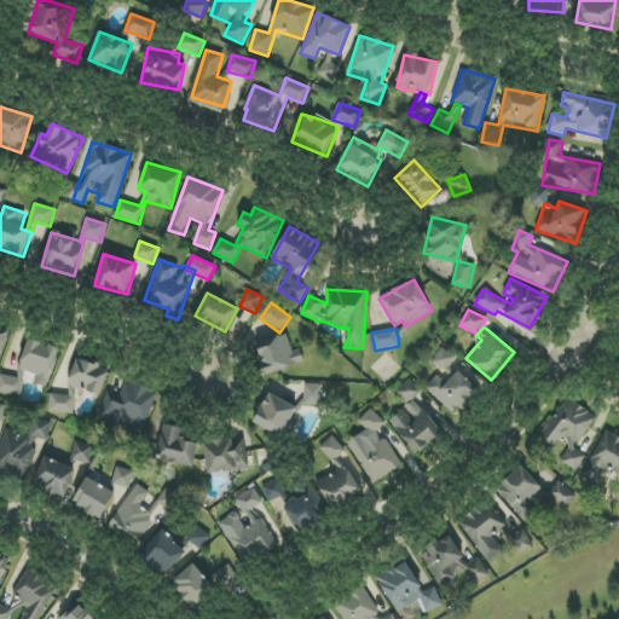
[(300,348),(291,351),(287,334),(256,342),(265,374),(304,364),(300,348)]
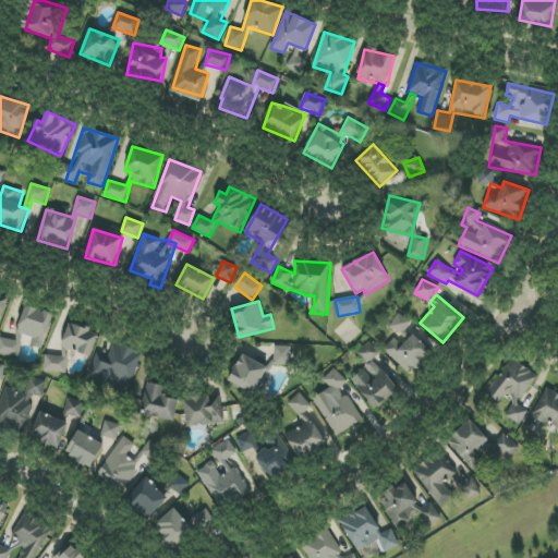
[(17,332),(33,338),(31,346),(43,350),(53,314),(26,305),(17,332)]
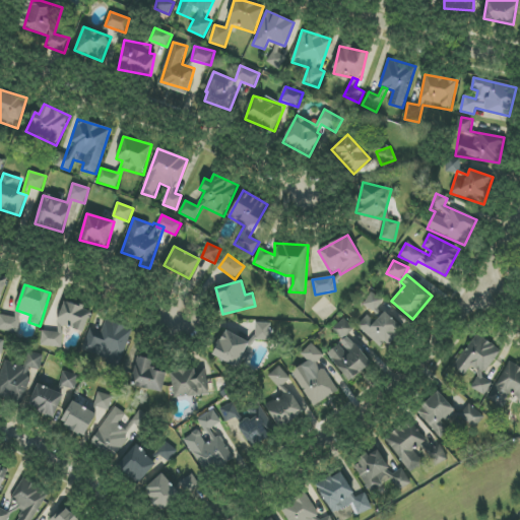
[(85,331),(90,309),(63,302),(58,325),(85,331)]
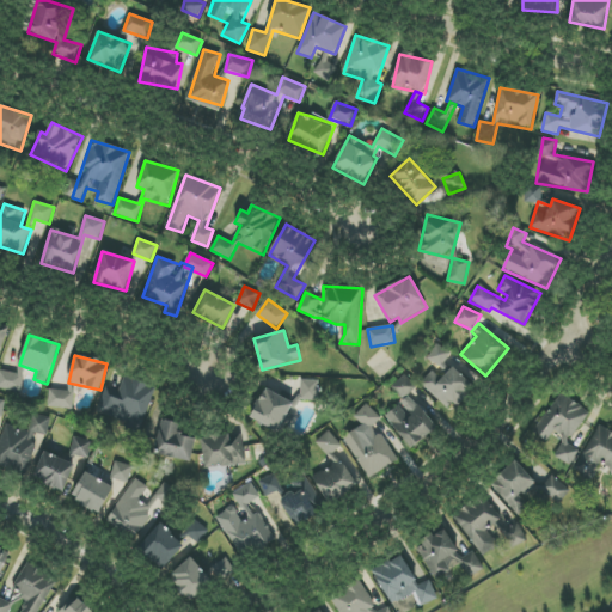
[(18,373),(0,371),(0,389),(22,391),(24,367),(19,366),(18,373)]
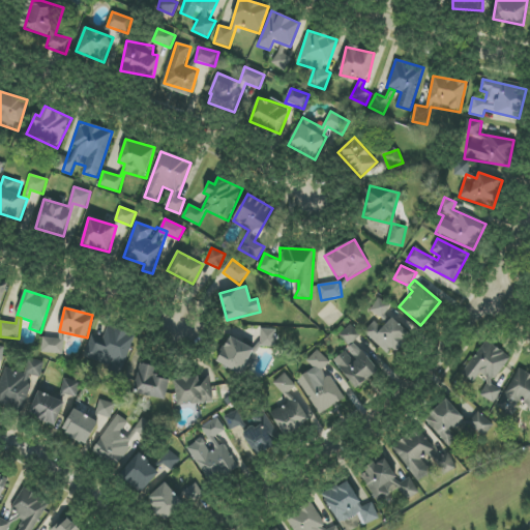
[(411,334),(392,317),(382,328),(375,321),(364,332),(390,356),(411,334)]
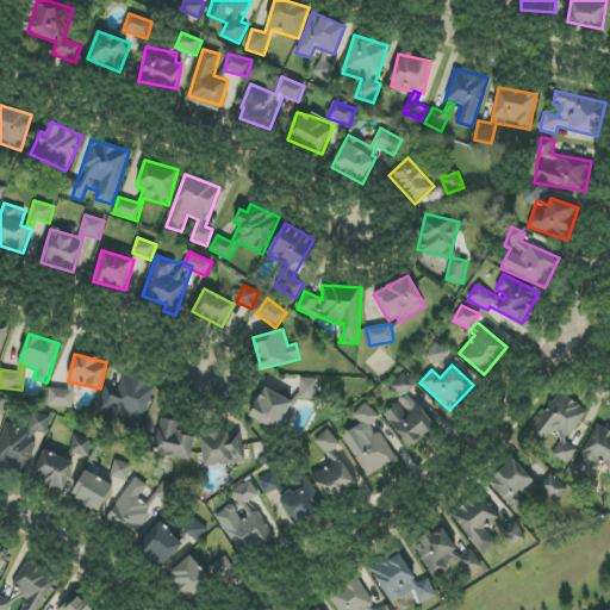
[(384,414),(409,448),(435,428),(409,392),(415,387),(405,374),(391,385),(403,400),(384,414)]
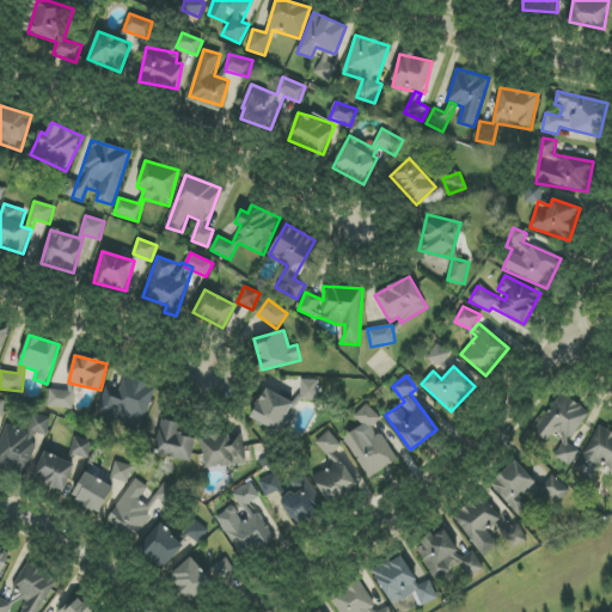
[(129,422),(127,430),(141,435),(154,386),(123,378),(121,389),(105,384),(97,414),(129,422)]
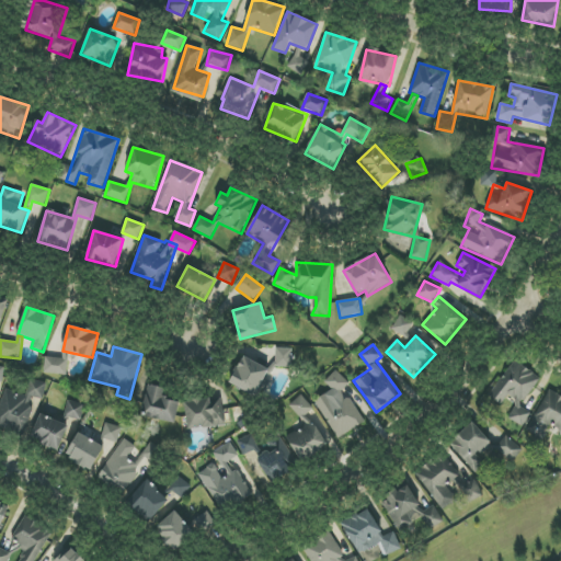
[(293,348),(276,347),(275,367),(292,367),(293,348)]
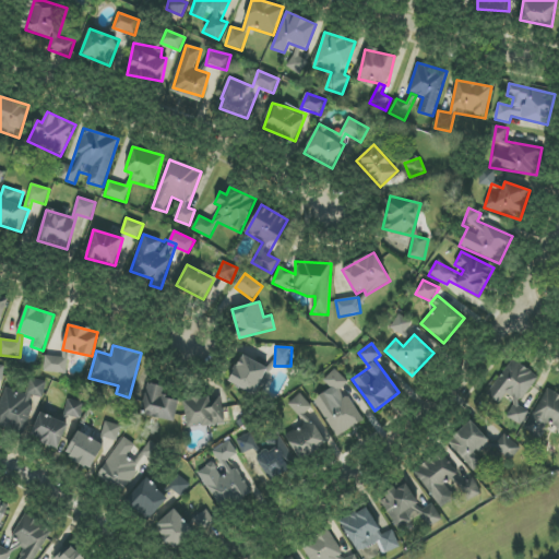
[(268,366),(240,355),(229,384),(257,394),(268,366)]
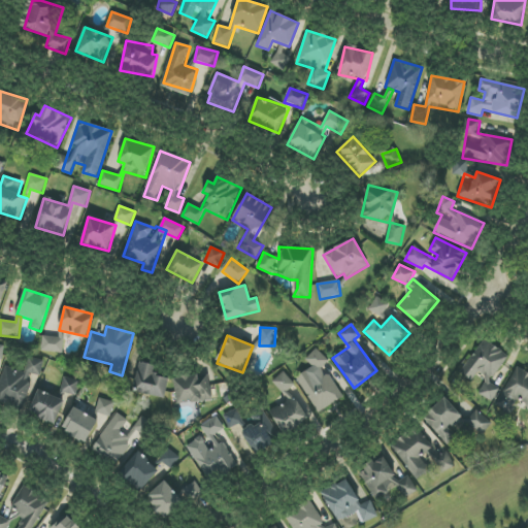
[(64,338),(42,336),(41,352),(63,353),(64,338)]
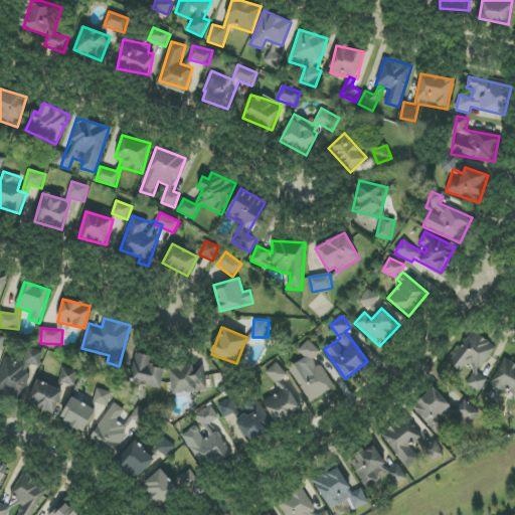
[(449,364),(461,372),(466,363),(476,370),(467,383),(479,391),(488,379),(478,373),(496,347),(472,330),(449,364)]
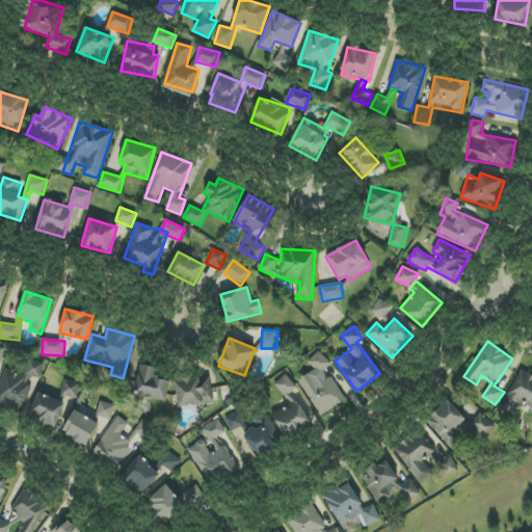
[(320,416),(345,401),(326,369),(330,367),(322,351),(308,360),(315,371),(298,380),(320,416)]
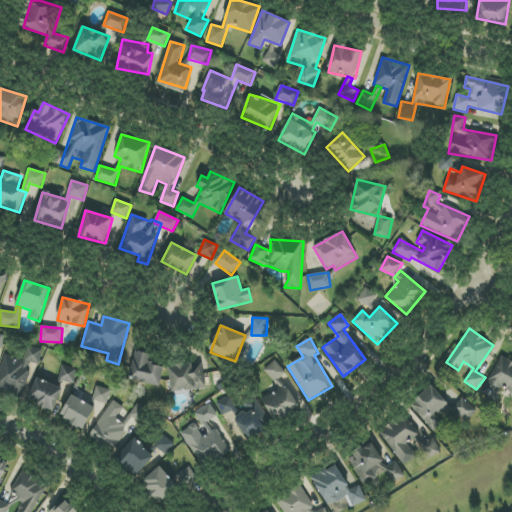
[(43,350),(27,346),(24,360),(3,355),(0,366),(0,389),(23,395),(31,362),(39,365),(43,350)]
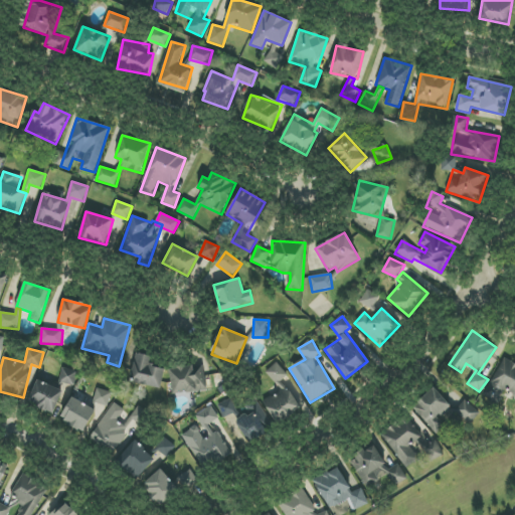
[(162,387),(164,368),(151,367),(153,356),(134,354),(131,383),(162,387)]
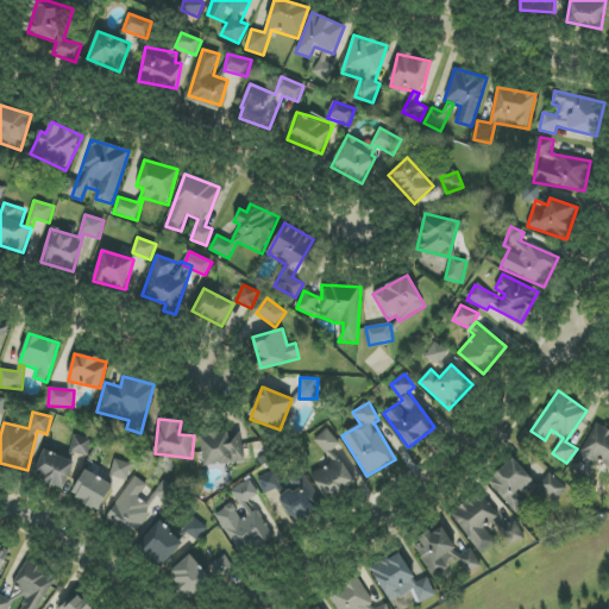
[(571,468),(589,478),(598,462),(608,466),(608,429),(597,424),(571,468)]
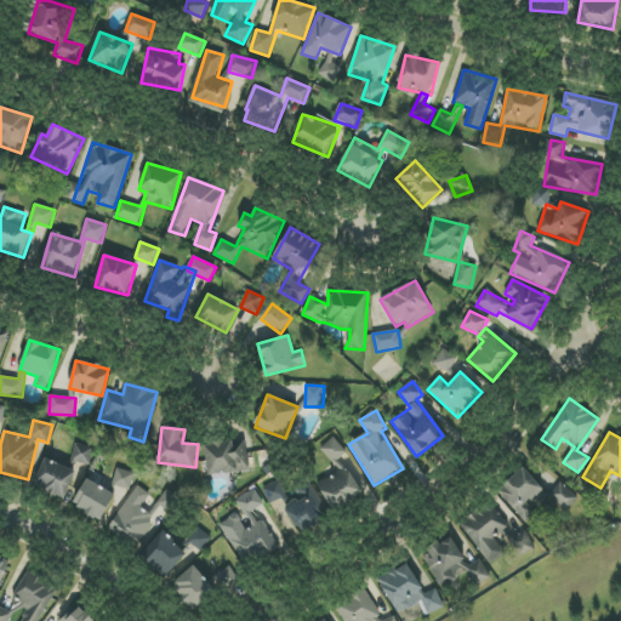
[(320,450),(334,463),(347,453),(334,438),(320,450)]
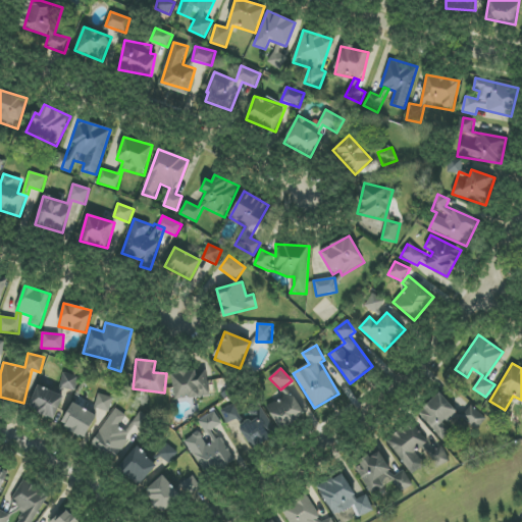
[(203,397),(199,370),(171,373),(175,400),(203,397)]
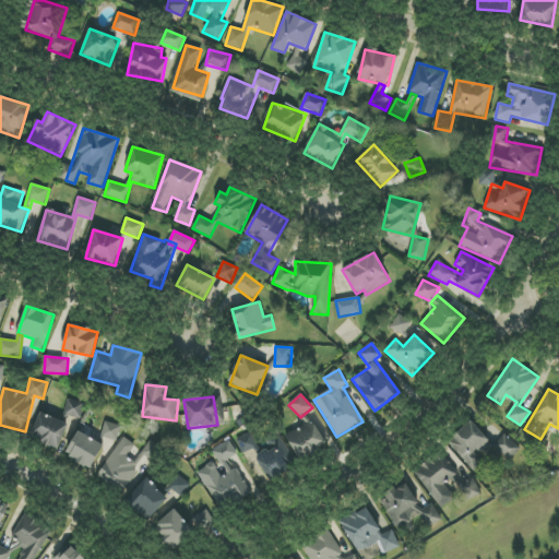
[(64,415),(81,419),(84,403),(68,400),(64,415)]
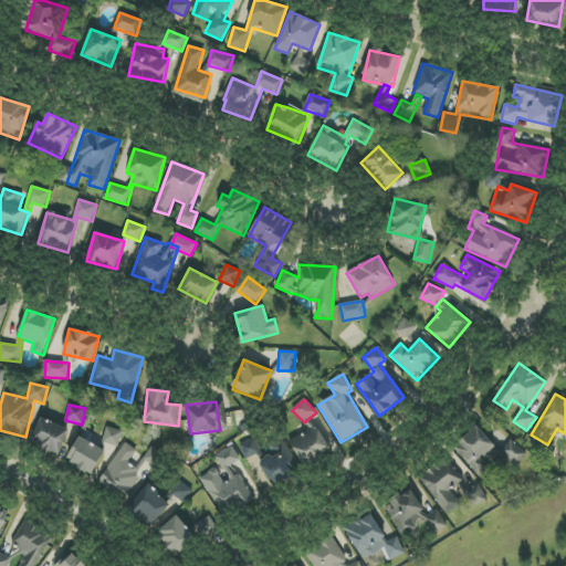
[(69,427),(39,419),(32,444),(62,452),(69,427)]
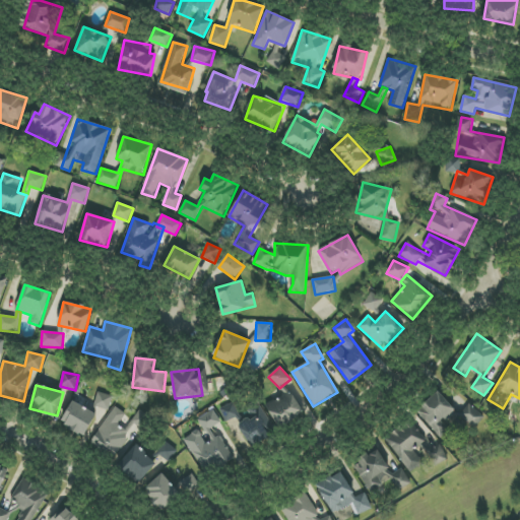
[(305,411),(288,390),(266,407),(281,429),(305,411)]
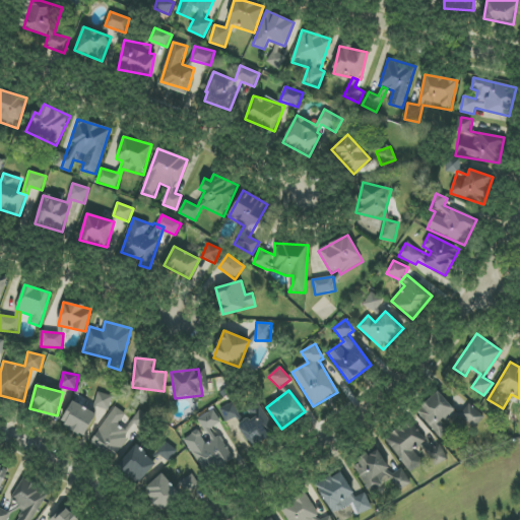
[(415,410),(440,439),(453,427),(449,421),(458,413),(471,429),(483,417),(471,403),(459,413),(439,390),(415,410)]
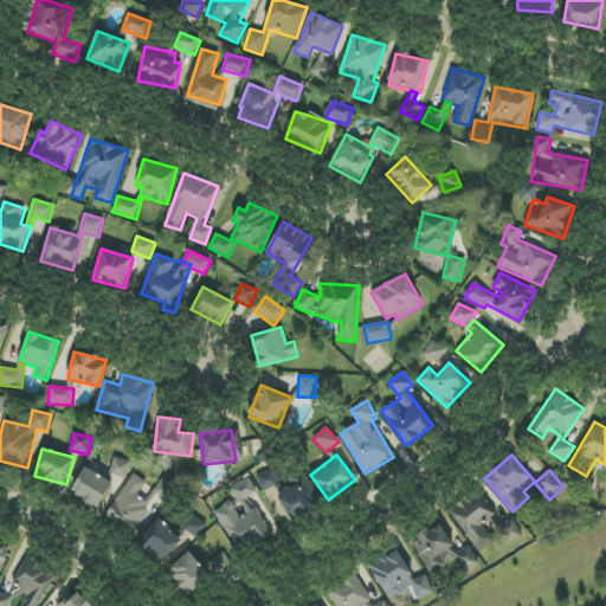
[(131,462),(114,457),(109,474),(127,478),(131,462)]
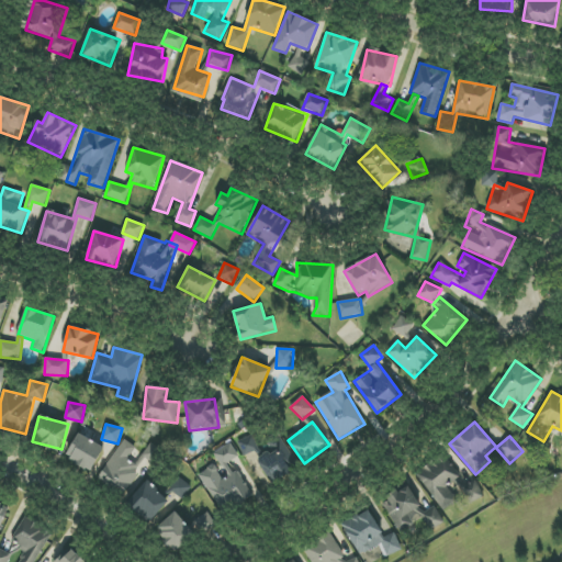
[(92,471),(104,447),(77,434),(65,459),(92,471)]
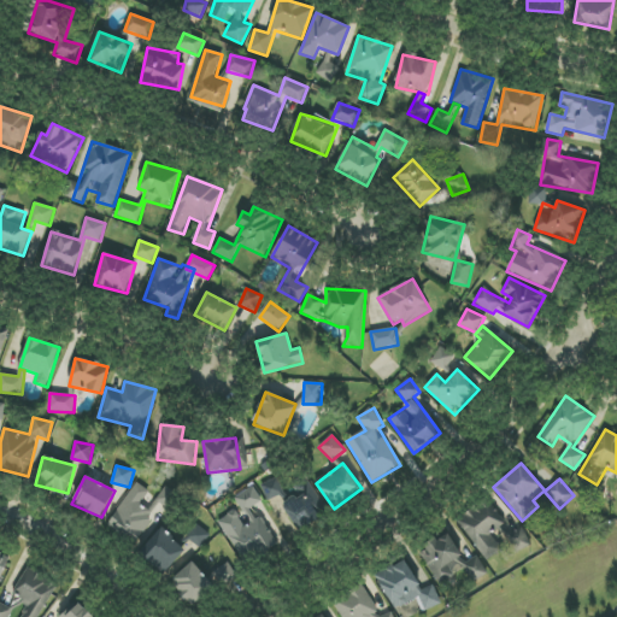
[(288,499),(277,477),(260,486),(268,501),(282,494),(285,501),(288,499)]
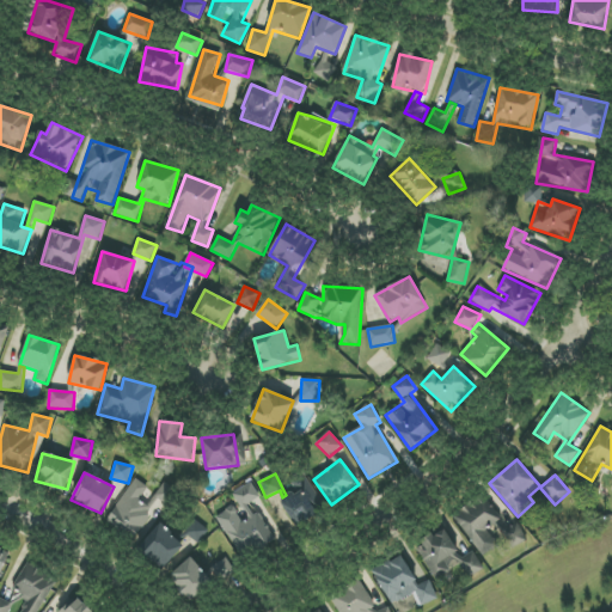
[(163,482),(154,495),(133,481),(108,520),(135,538),(159,500),(169,506),(177,491),(163,482)]
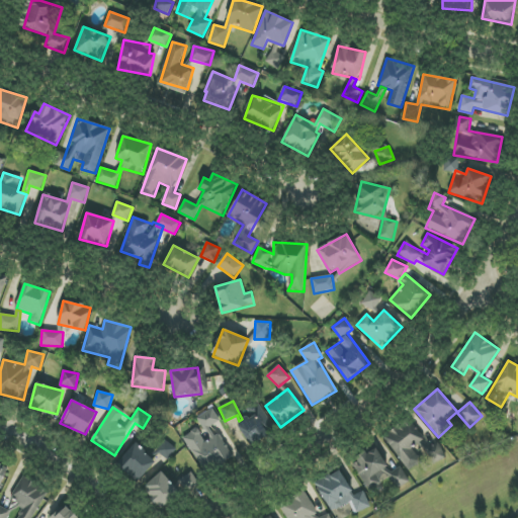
[(221,420),(211,408),(196,419),(209,437),(212,435),(208,429),(221,420)]
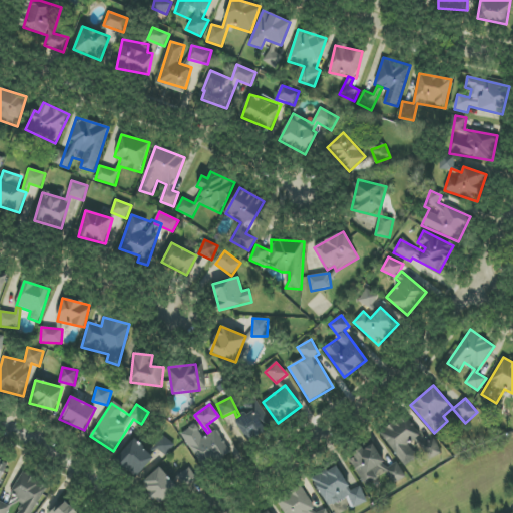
[(235,418),(245,441),(270,430),(260,410),(253,412),(253,410),(235,418)]
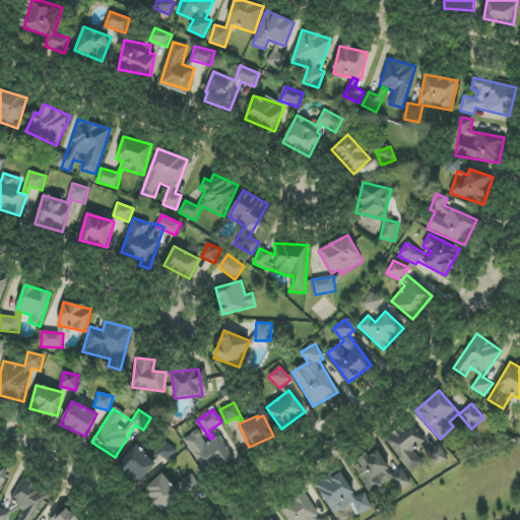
[(409,472),(424,463),(414,449),(427,441),(411,419),(386,438),(409,472)]
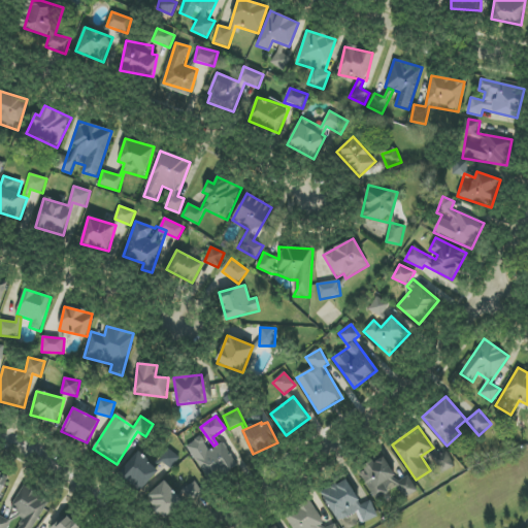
[(237,465),(224,442),(209,451),(201,436),(187,446),(208,482),(237,465)]
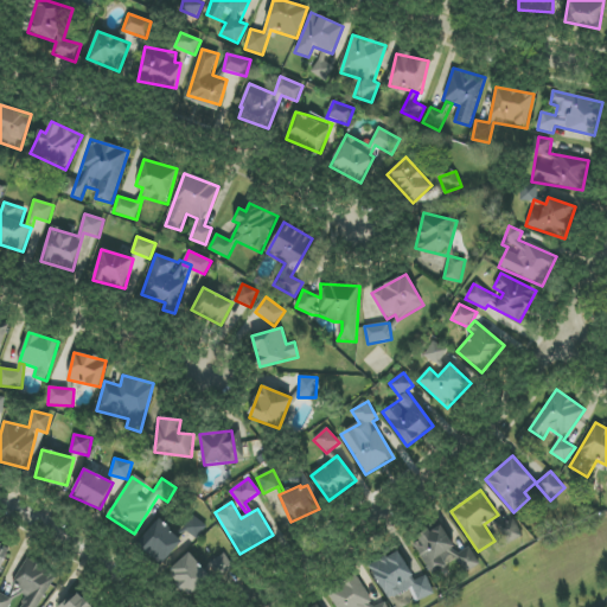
[(208,524),(189,515),(180,530),(199,540),(208,524)]
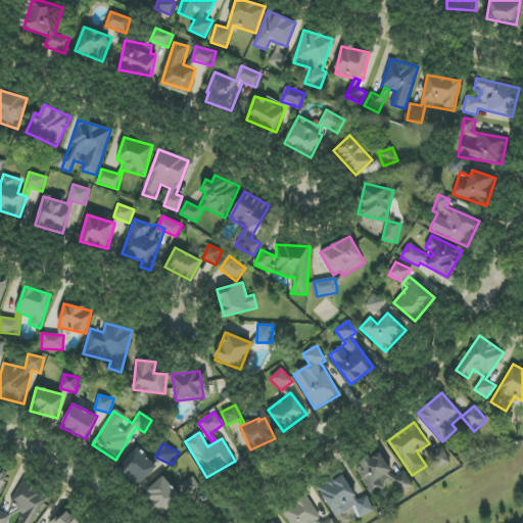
[(372,494),(393,482),(399,493),(413,485),(405,471),(395,476),(385,460),(391,456),(385,445),(353,464),(372,494)]
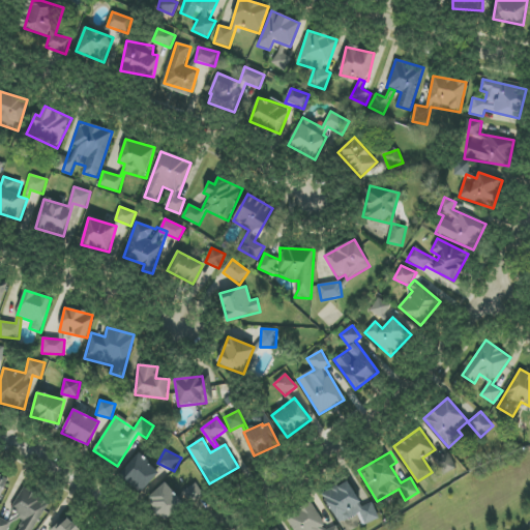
[(139,493),(159,474),(142,454),(121,472),(139,493)]
